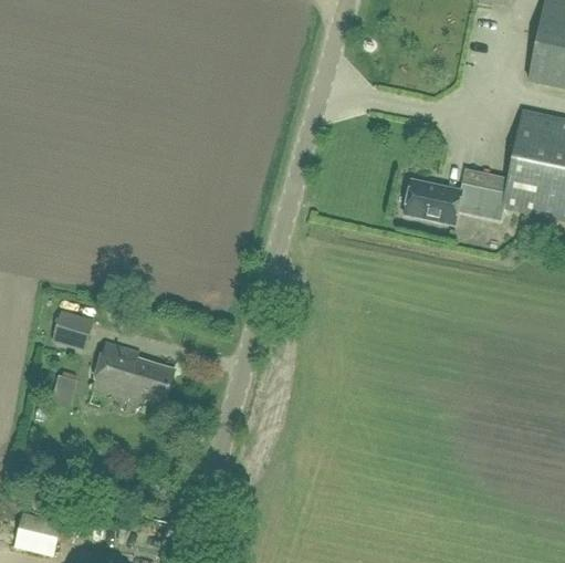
[(564,89),(564,0),(543,0),(526,81),(564,89)]
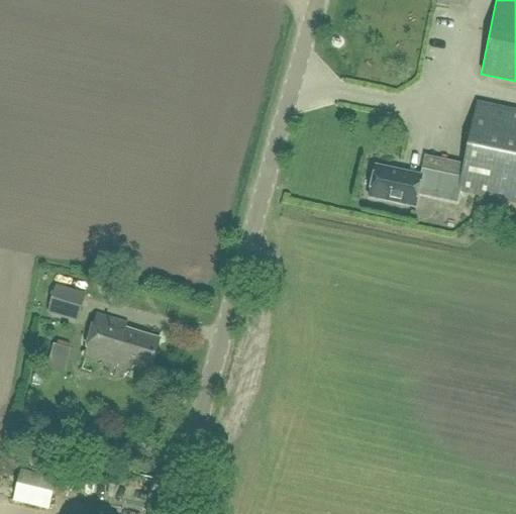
[(515,199),(515,110),(476,102),(460,175),(420,167),(419,173),(375,164),(368,196),(414,205),(416,193),(456,202),(459,188),(515,199)]
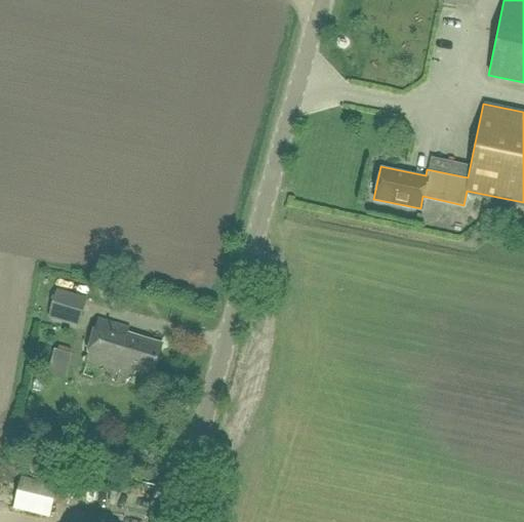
[(78,326),(86,296),(55,288),(47,317),(78,326)]
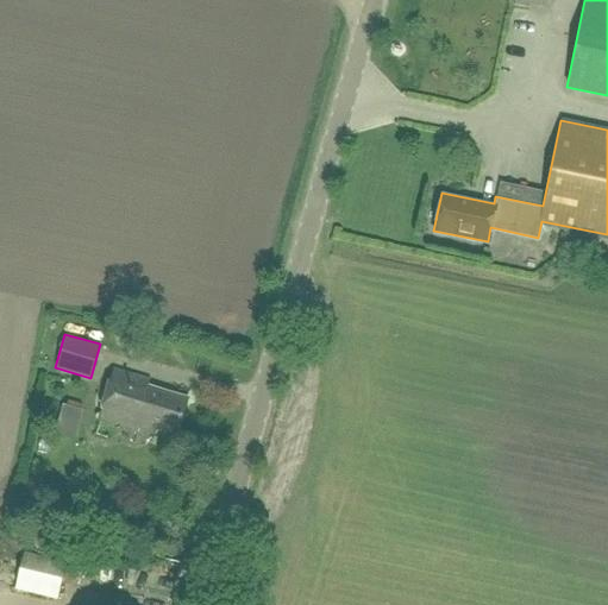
[(155,432),(156,428),(175,434),(187,397),(148,384),(149,378),(112,366),(96,417),(136,429),(137,426),(155,432)]
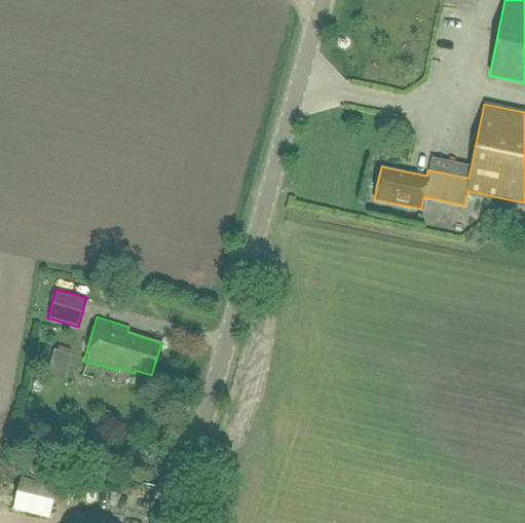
[(64,369),(68,356),(54,352),(50,366),(64,369)]
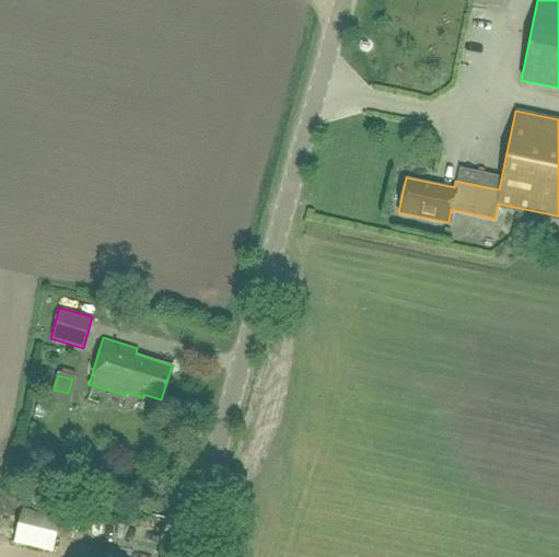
[(0,537),(51,550),(59,517),(0,502),(0,537)]
